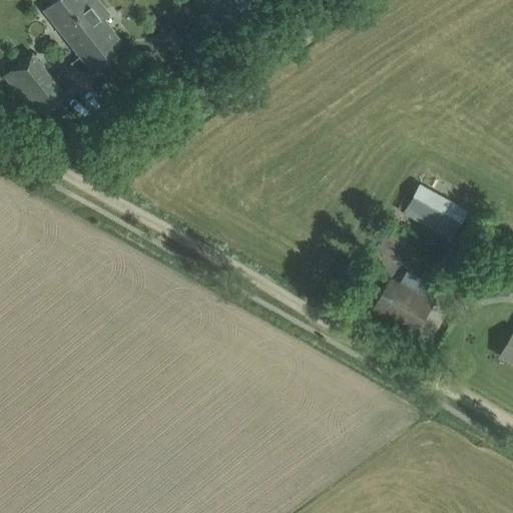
[(104,20),(111,15),(98,0),(58,0),(45,11),(90,68),(122,42),(104,20)]
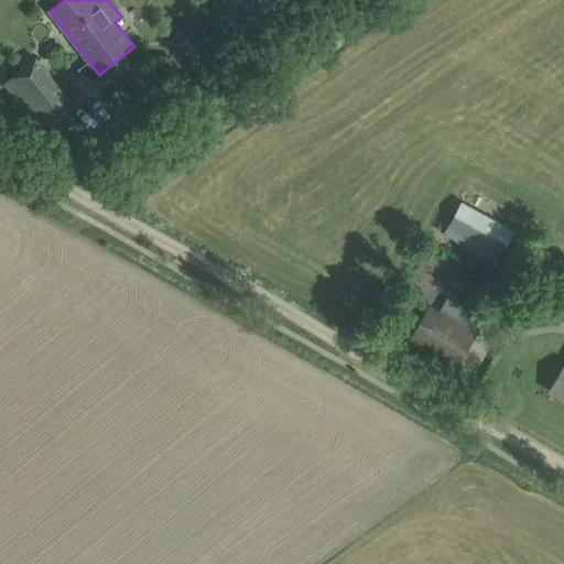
[(72,104),(35,57),(4,83),(41,128),(72,104)]
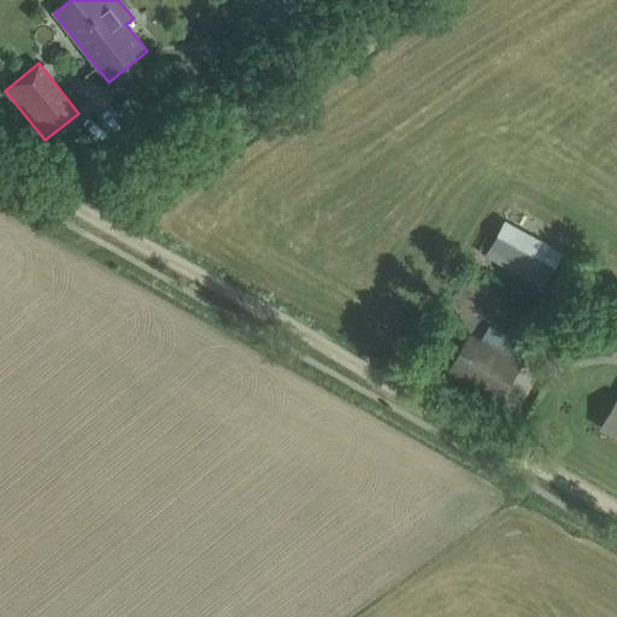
[(487,257),(541,289),(563,252),(507,221),(487,257)]
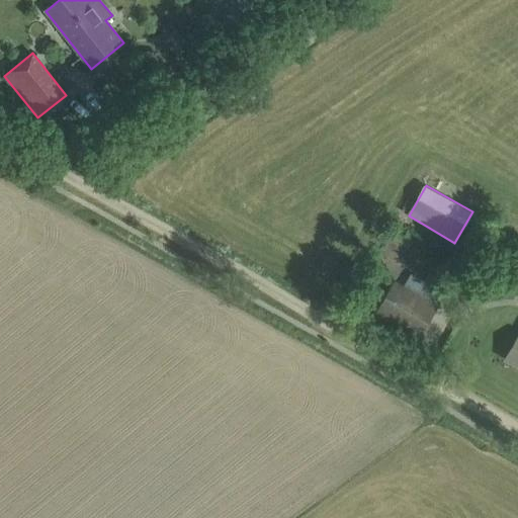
[(374,314),(418,339),(438,307),(394,280),(374,314)]
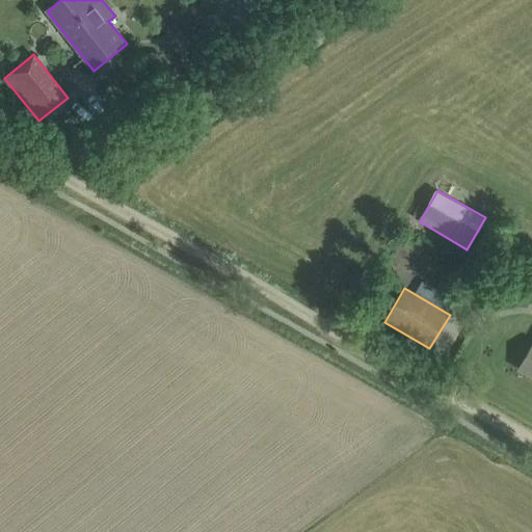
[(531,344),(519,368),(531,376),(531,344)]
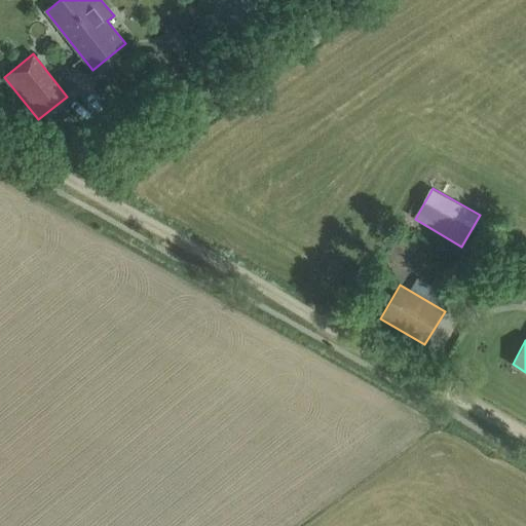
All buildings are outlined.
